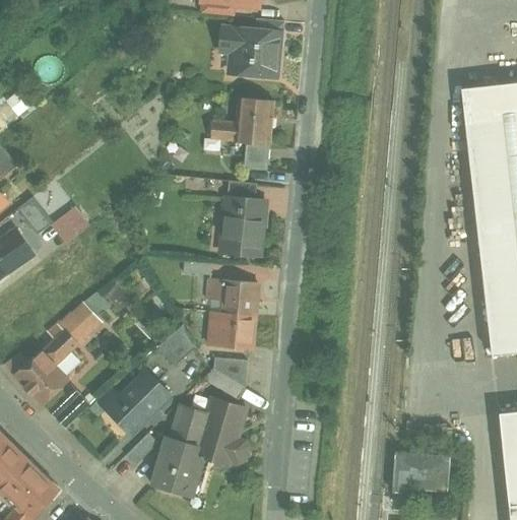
[(234,4),(201,1),(200,12),(233,16),(234,4)]
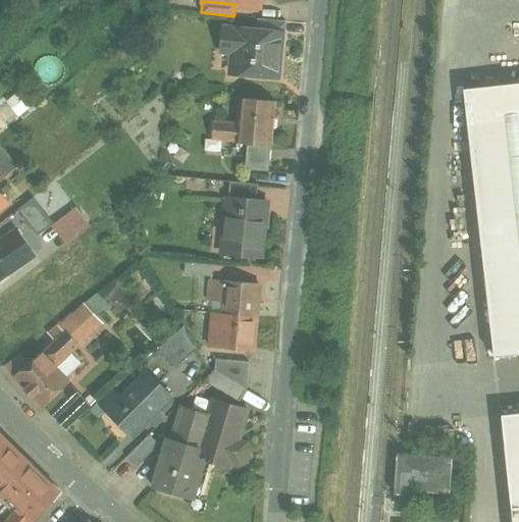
[(286,21),(257,18),(256,31),(280,34),(280,35),(283,35),(286,21)]
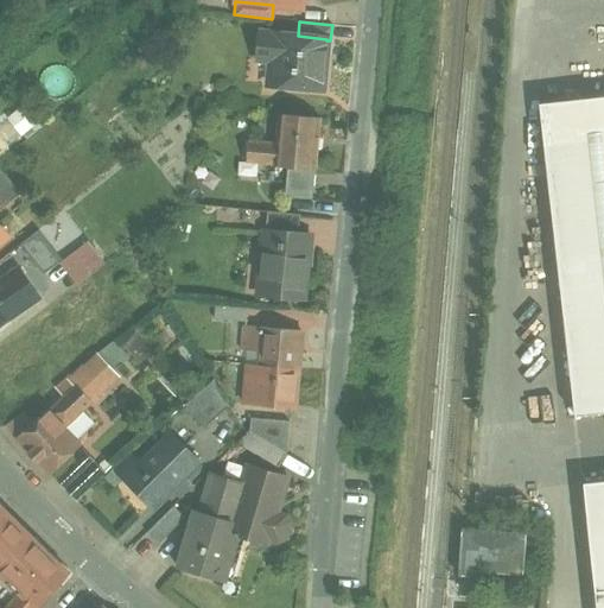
[(298,36),(261,33),(259,61),(269,62),(267,83),(322,89),(326,40),(326,39),(298,36)]
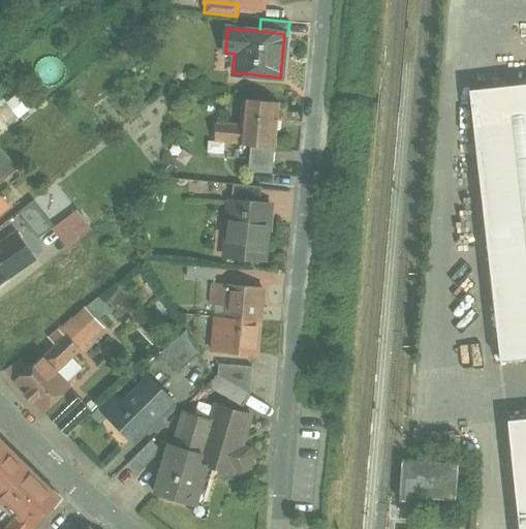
[(525,84),(469,91),(500,362),(525,359),(525,84)]
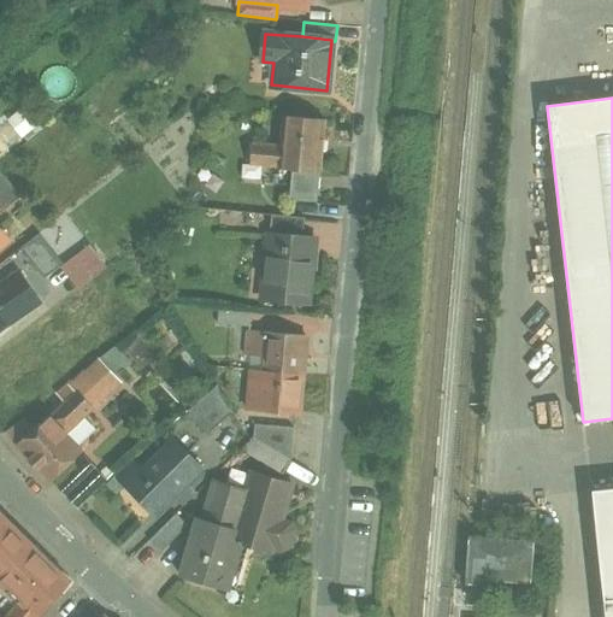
[(29,105),(9,119),(23,139),(42,124),(29,105)]
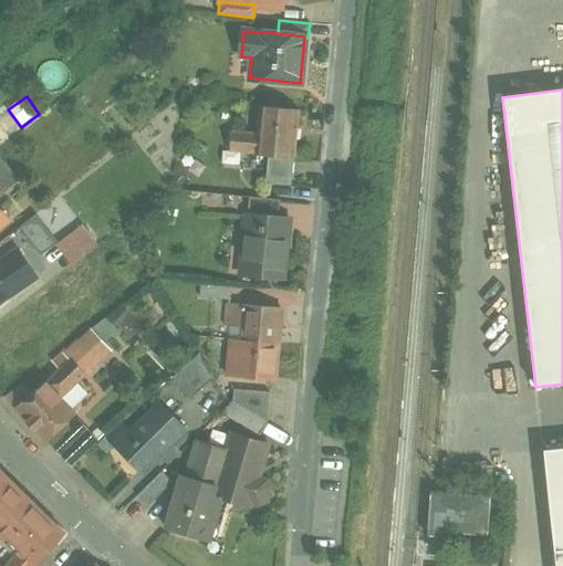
[(298,109),(261,106),(258,135),(231,132),(229,152),(256,154),(256,155),(268,156),(293,158),(298,109)]
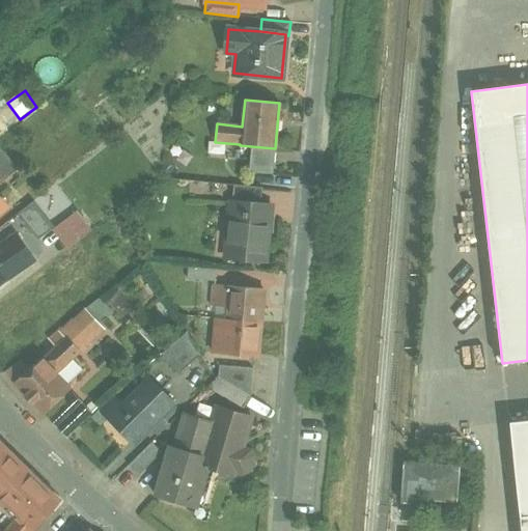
[(275,148),(251,146),(248,171),(273,174),(275,148)]
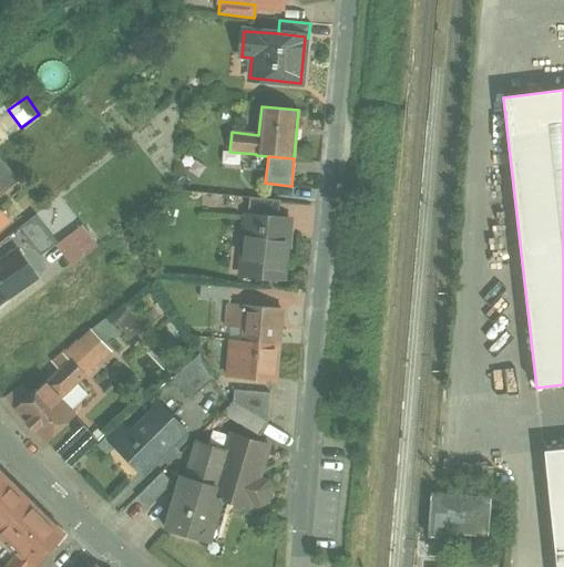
[(19,181),(0,158),(0,195),(19,181)]
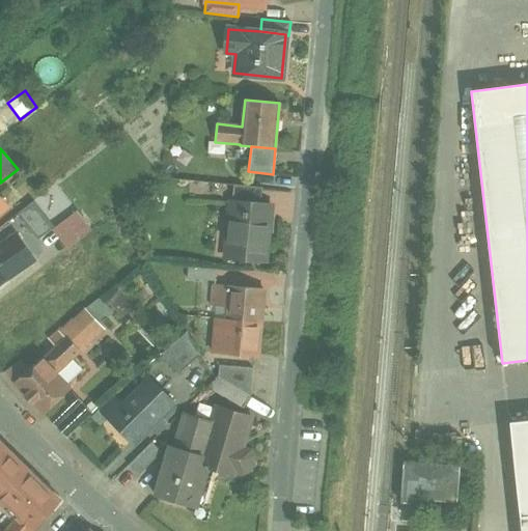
[(261,187),(233,185),(231,202),(260,205),(260,203),(261,187)]
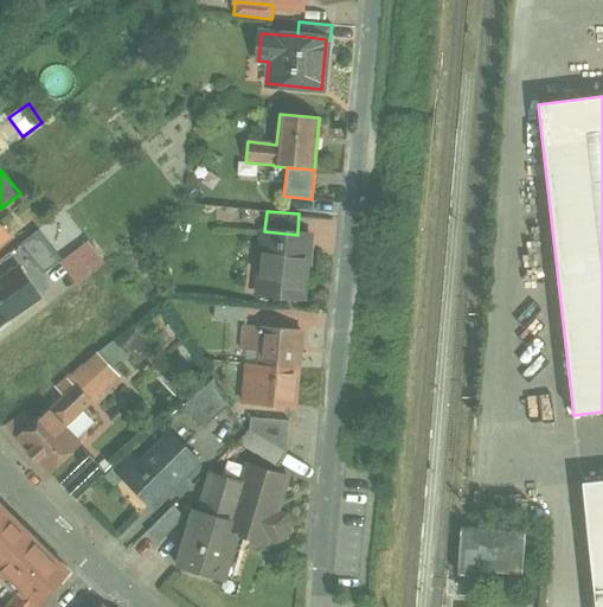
[(64,262),(38,230),(19,244),(45,278),(64,262)]
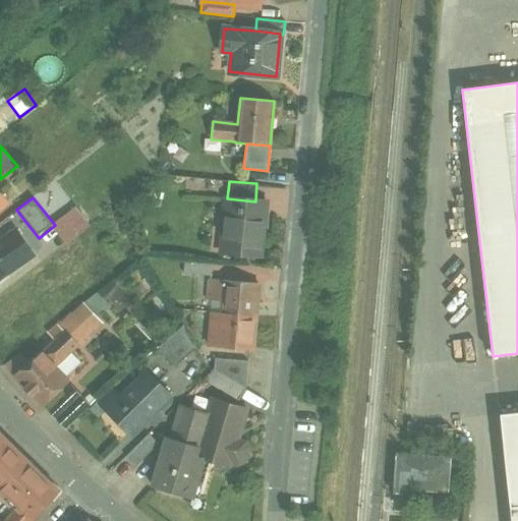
[(255,201),(227,198),(221,252),(260,257),(266,200),(255,199),(255,201)]
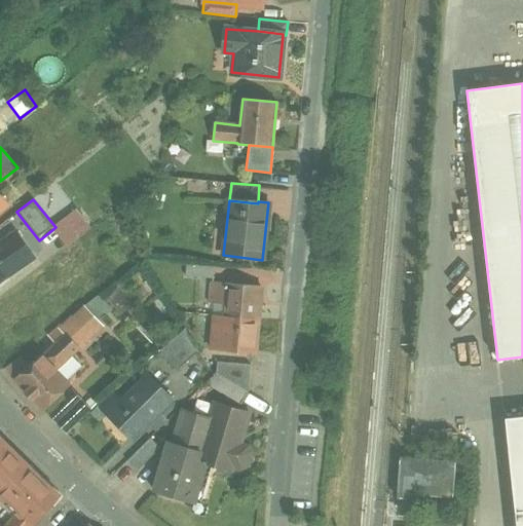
[(16,231),(0,242),(0,267),(6,276),(35,259),(16,231)]
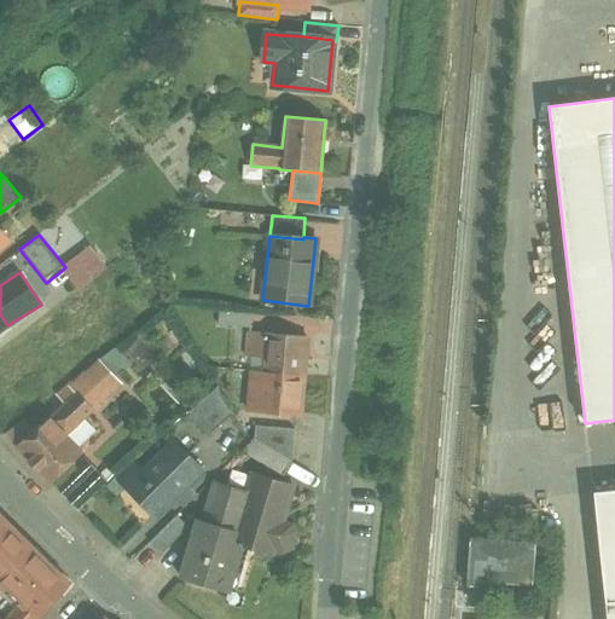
[(251,313),(219,310),(216,327),(249,330),(251,313)]
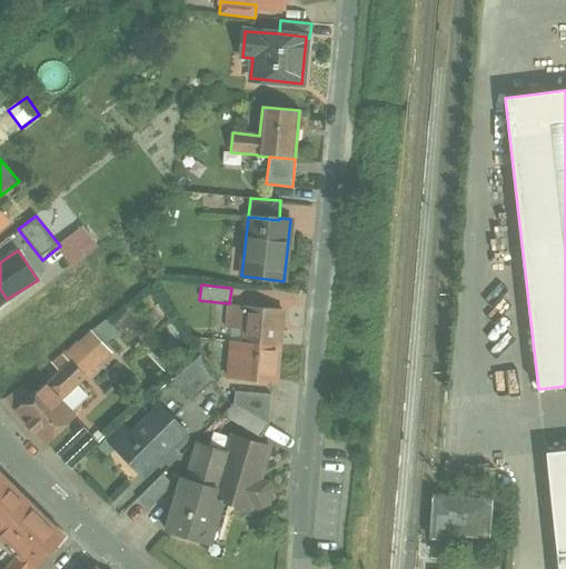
[(245,308),(226,306),(225,328),(242,329),(245,308)]
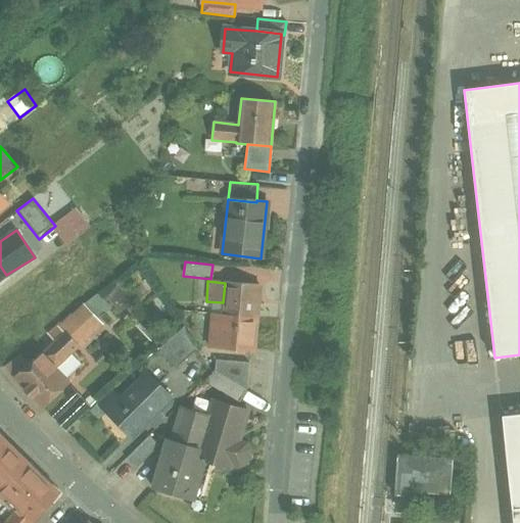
[(258,285),(225,283),(223,302),(222,315),(255,318),(258,285)]
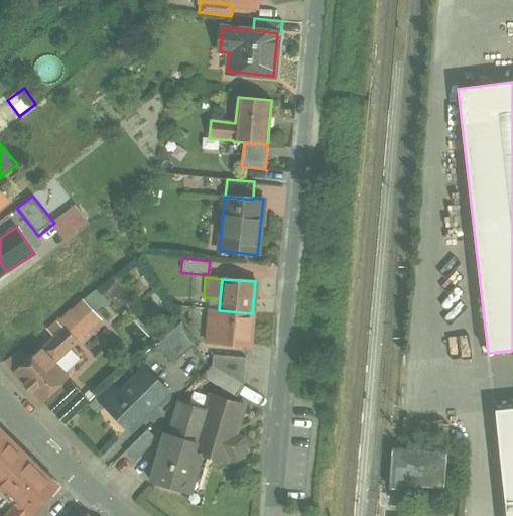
[(219,310),(209,309),(206,342),(249,345),(252,313),(219,310)]
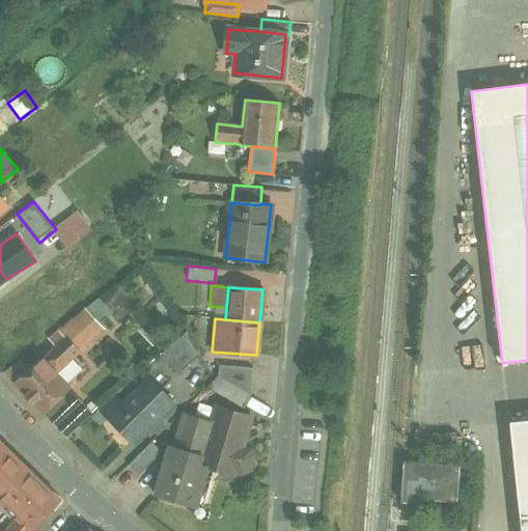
[(186,333),(162,354),(177,372),(199,354),(186,333)]
